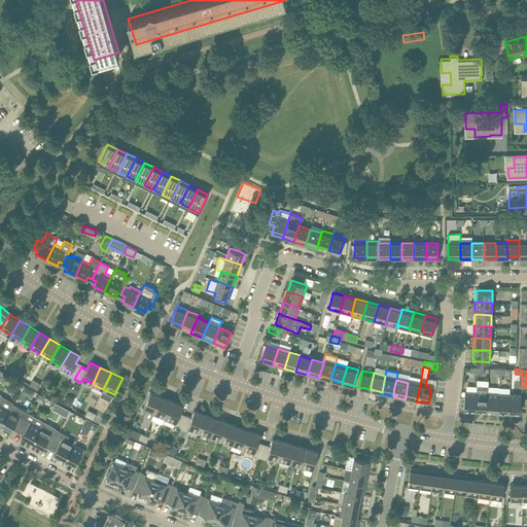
[(417,398),(420,385),(408,383),(406,396),(405,397),(405,399),(416,401),(417,398)]
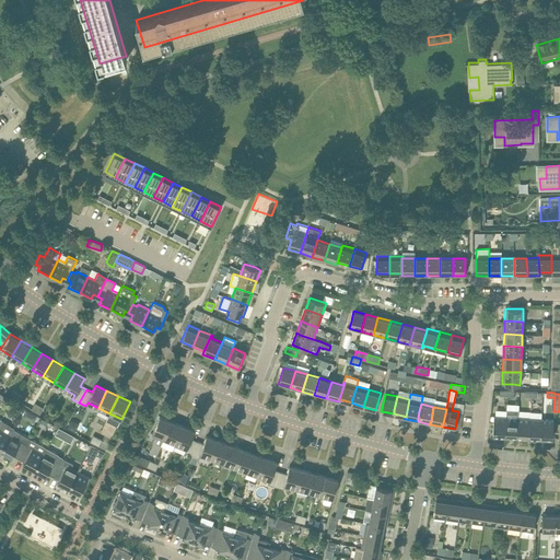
[(518,410),(506,409),(505,417),(504,434),(516,435),(517,418),(518,410)]
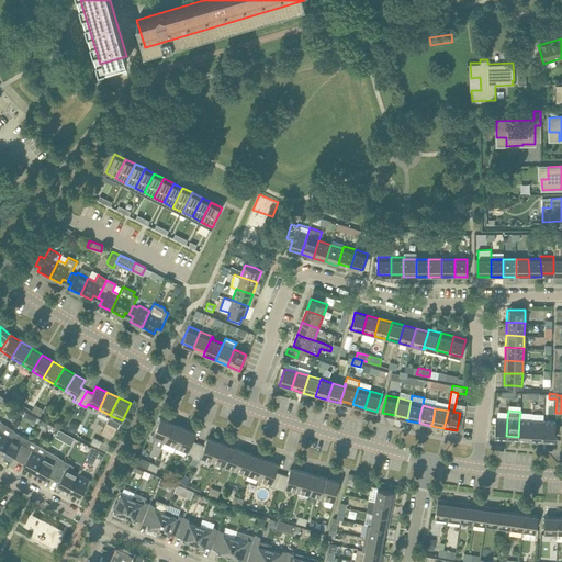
[(532,413),(532,419),(531,419),(530,438),(542,438),(543,420),(543,414),(532,413)]
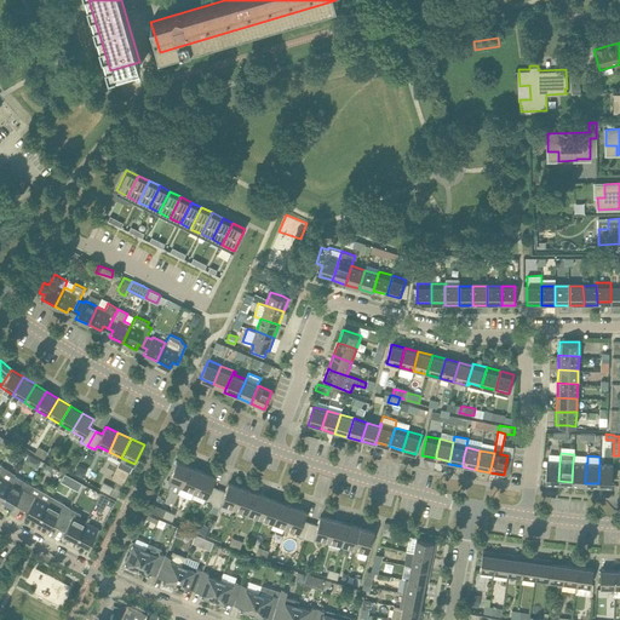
[(190,466),(177,460),(168,480),(182,486),(190,466)]
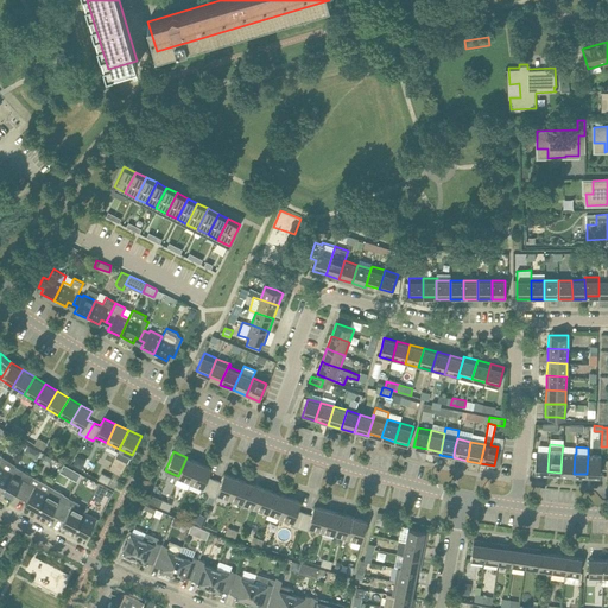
[(549,453),(548,453),(536,451),(534,472),(548,472),(549,453)]
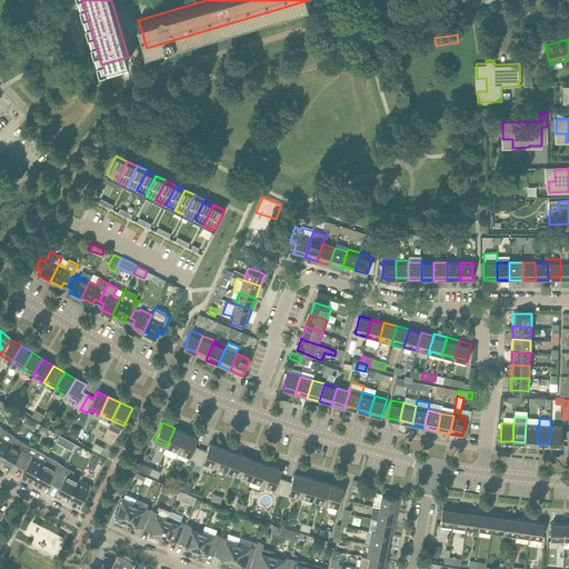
[(537,443),(538,425),(526,425),(525,442),(537,443)]
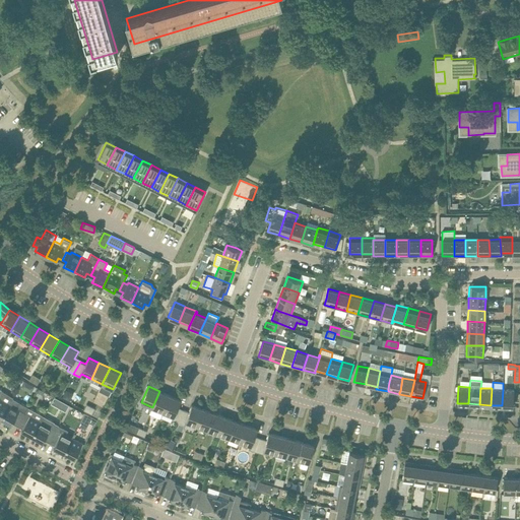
[(0,389),(0,417),(1,418),(3,413),(9,403),(12,398),(12,397),(0,389)]
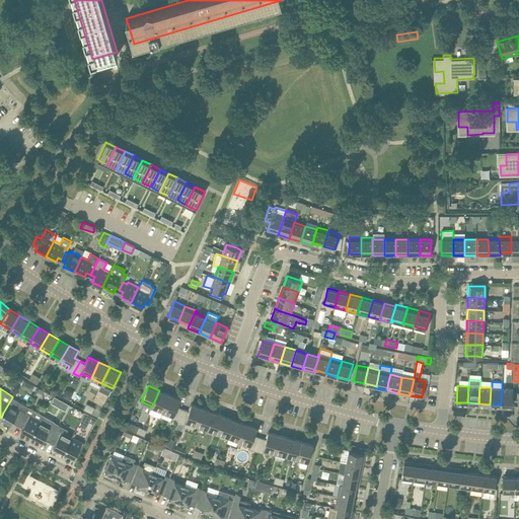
[(513,389),(502,388),(501,404),(512,405),(513,389)]
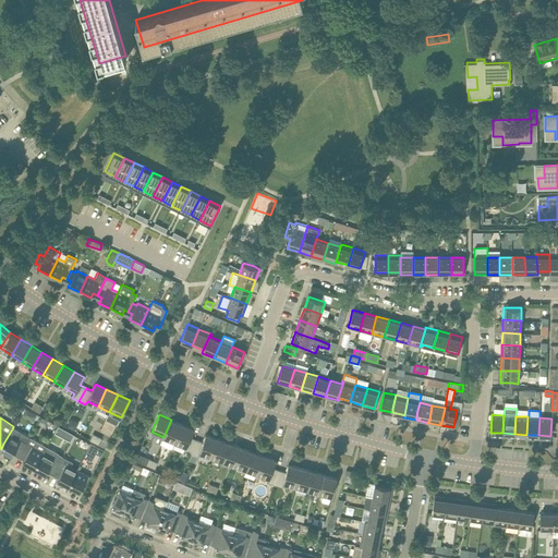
[(174,441),(182,424),(171,420),(164,437),(174,441)]
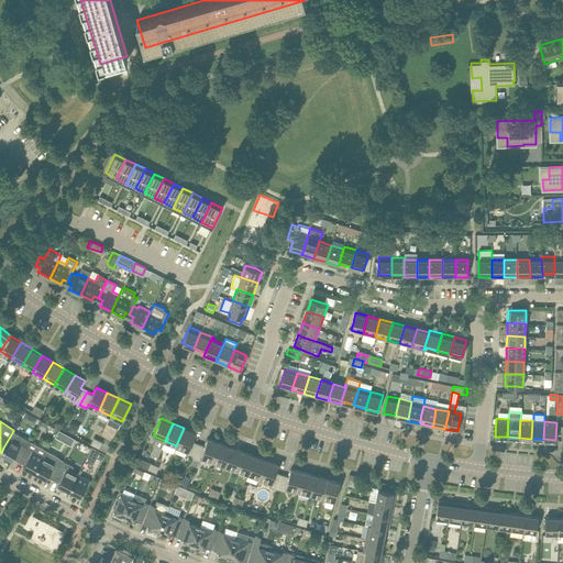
[(192,441),(196,433),(184,428),(176,445),(188,451),(186,454),(192,457),(198,443),(192,441)]
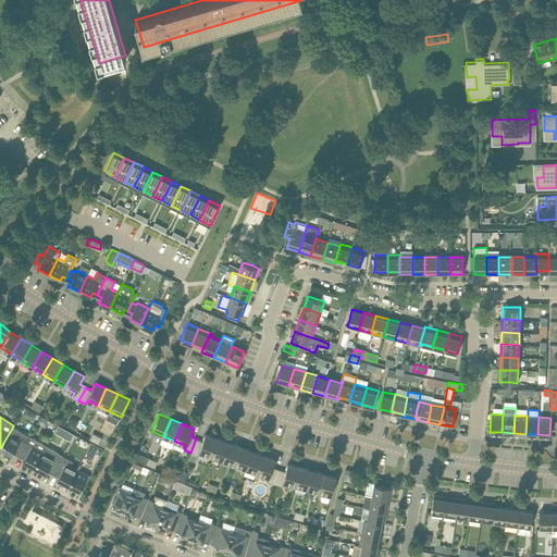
[(59,437),(64,428),(59,425),(53,435),(59,437)]
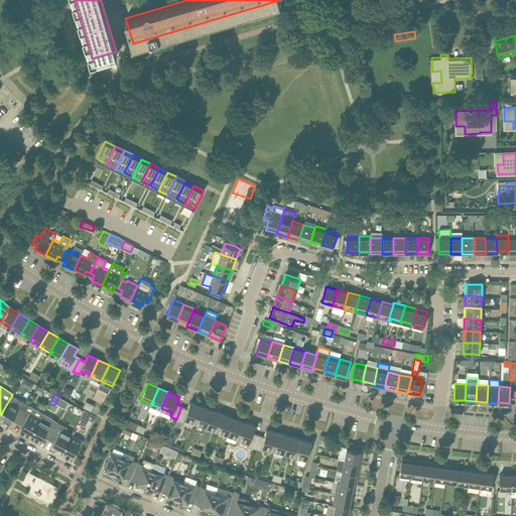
[(12,395),(9,400),(3,410),(1,415),(11,421),(13,417),(18,420),(19,419),(24,409),(27,404),(18,399),(12,395)]
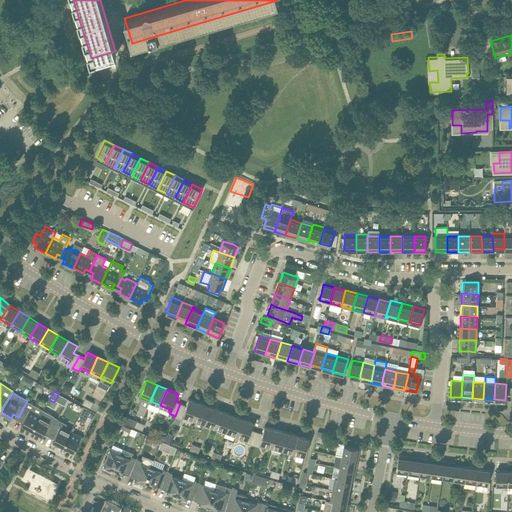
[(189,398),(188,400),(186,405),(180,403),(175,416),(181,418),(183,415),(193,419),(200,402),(189,398)]
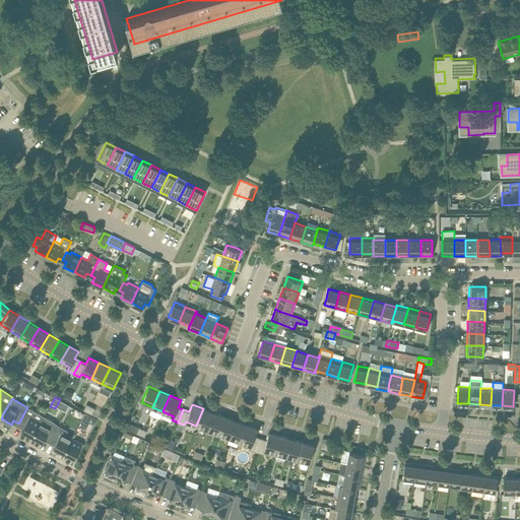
[(18,424),(23,427),(21,431),(33,436),(35,432),(41,421),(40,420),(43,416),(43,415),(27,407),(24,412),(19,423),(18,424)]
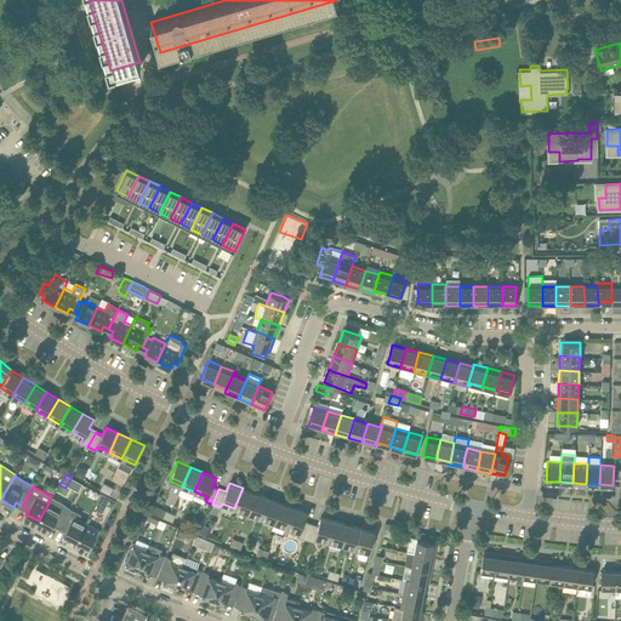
[(248,513),(255,493),(243,488),(234,508),(248,513)]
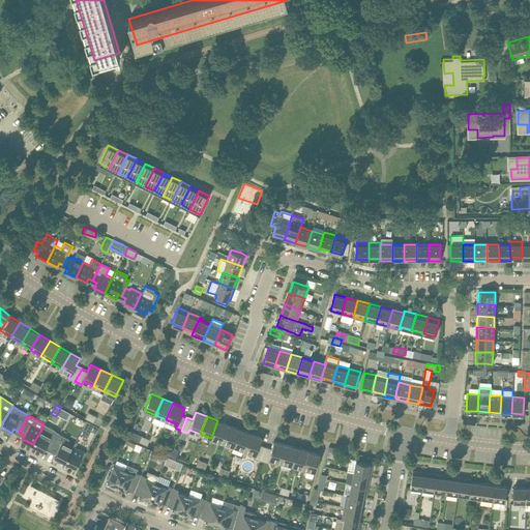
[(223,442),(229,424),(217,420),(211,438),(223,442)]
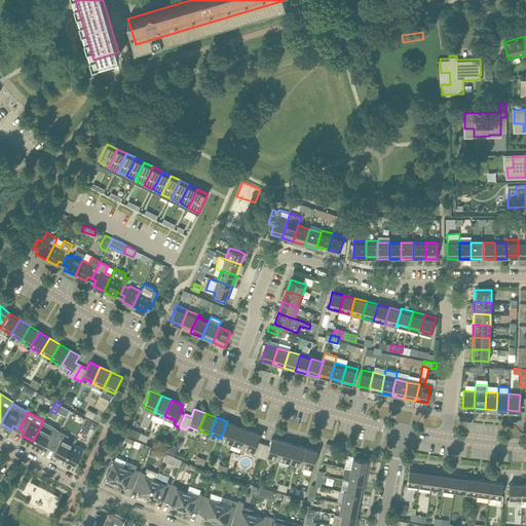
[(43,421),(40,425),(41,426),(35,437),(33,441),(43,447),(45,443),(50,446),(51,445),(57,435),(59,430),(53,427),(43,421)]
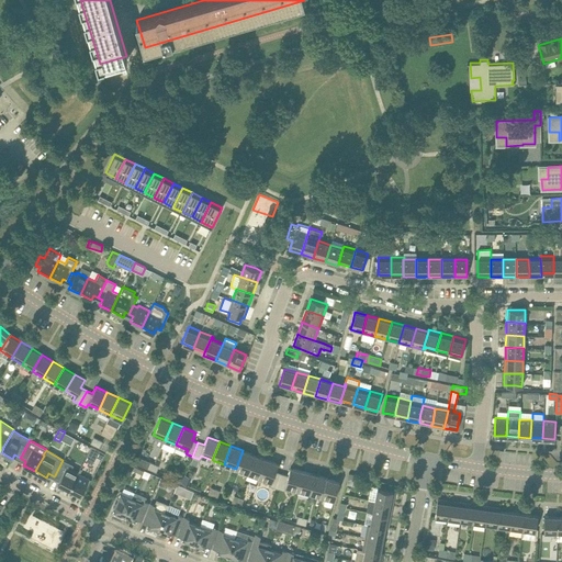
[(105,453),(99,450),(97,457),(102,459),(105,453)]
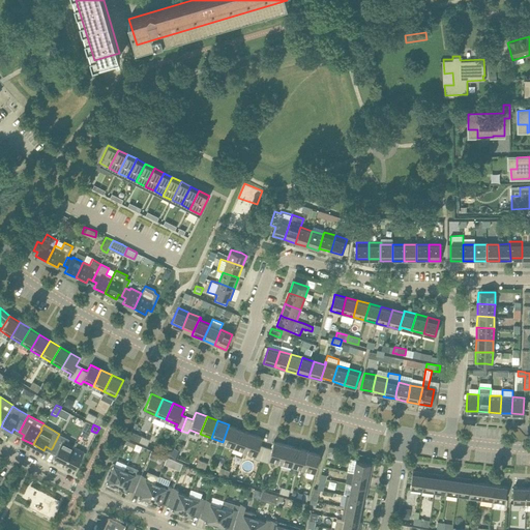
[(234,446),(240,429),(229,424),(223,442),(234,446)]
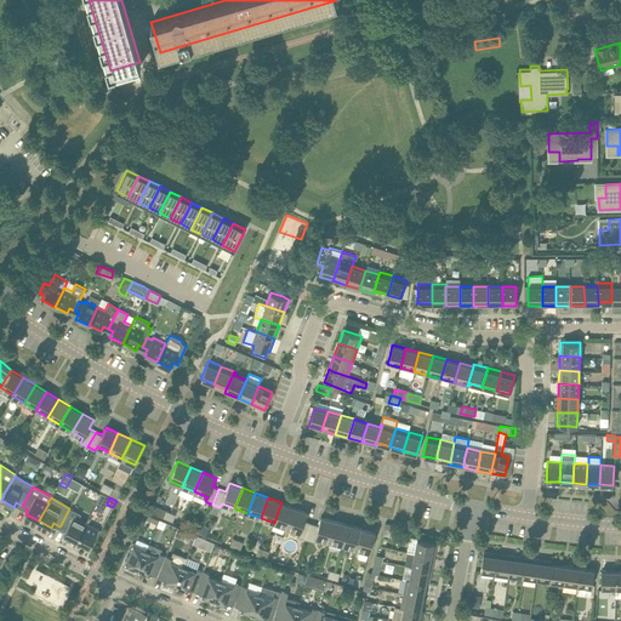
[(288,528),(295,507),(281,502),(274,523),(288,528)]
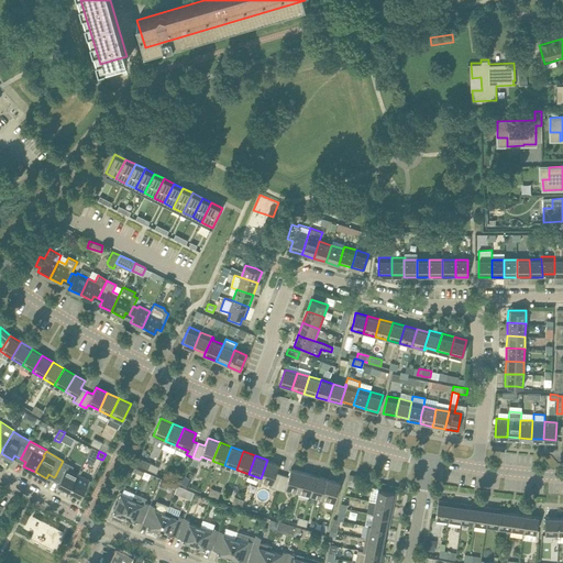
[(152,471),(154,465),(140,459),(138,464),(152,471)]
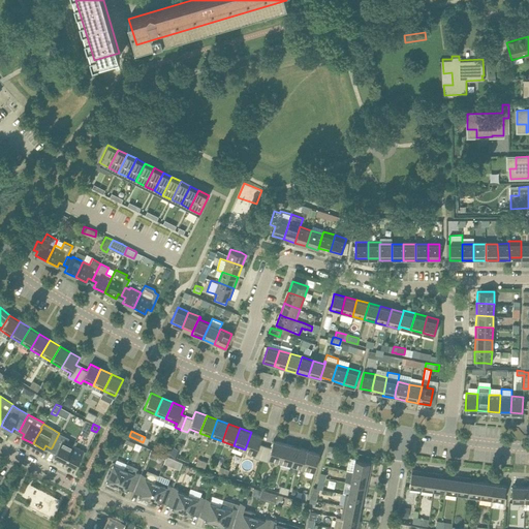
[(259,443),(262,436),(251,432),(245,449),(255,453),(254,457),(260,459),(266,445),(259,443)]
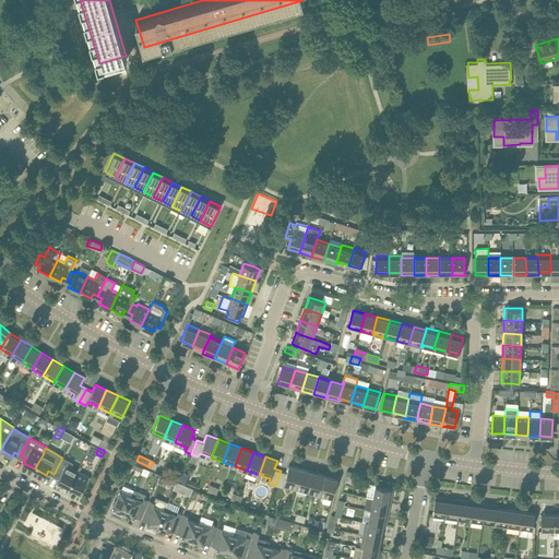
[(72,463),(62,458),(60,462),(55,473),(54,474),(60,476),(58,480),(69,487),(71,483),(78,471),(71,467),(72,463)]
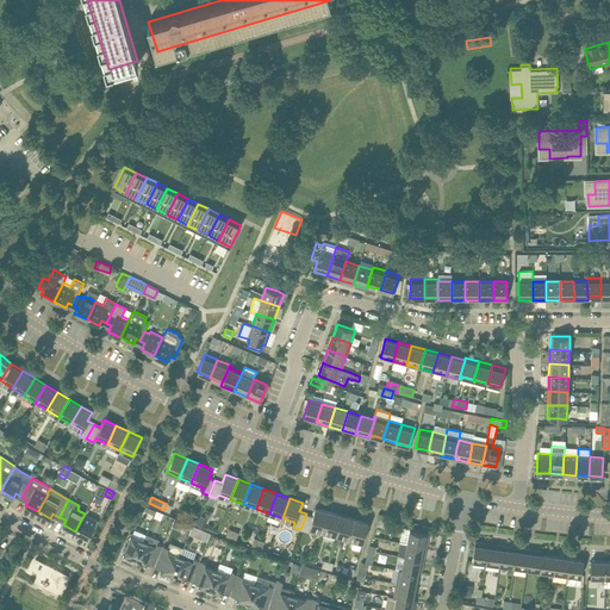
[(316,508),(315,510),(312,516),(306,514),(300,529),(309,531),(310,528),(323,531),(329,511),(316,508)]
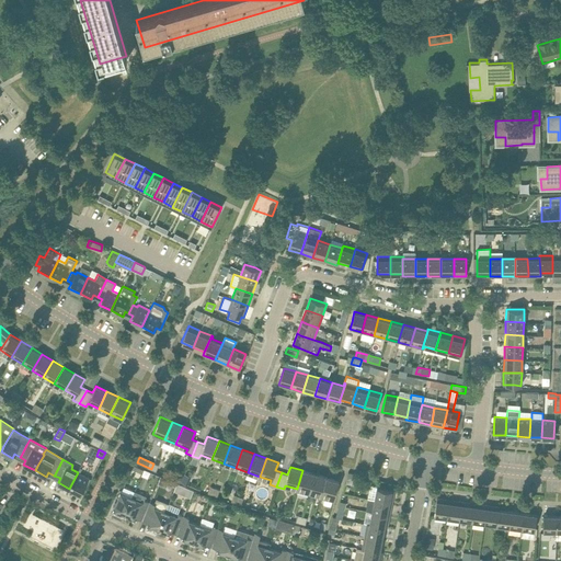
[(309,492),(315,473),(302,470),(297,489),(309,492)]
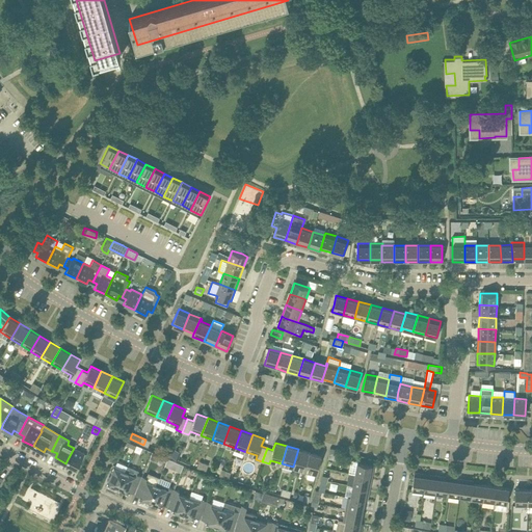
[(77,469),(84,453),(74,448),(68,459),(65,463),(77,469)]
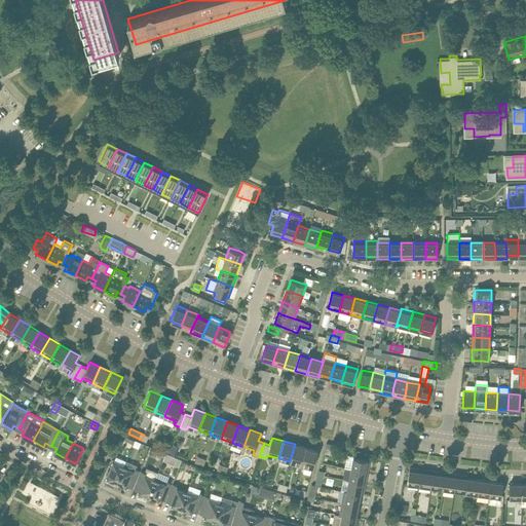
[(301,464),(306,447),(295,444),(290,461),(301,464)]
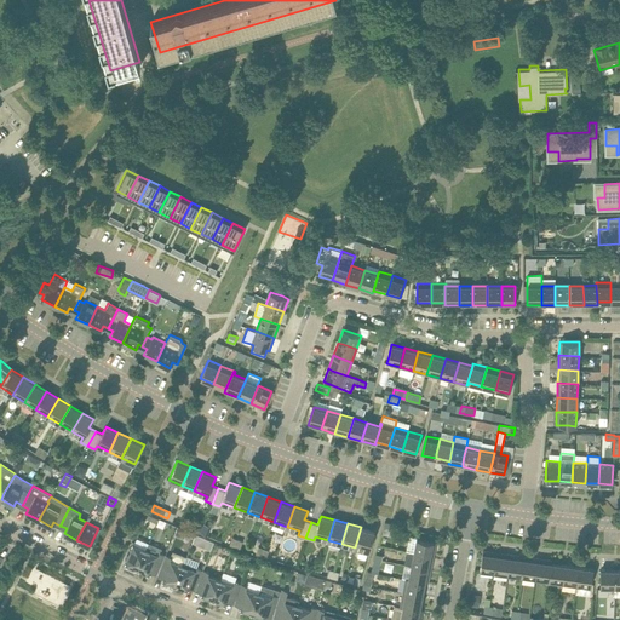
[(361,527),(355,547),(352,556),(366,560),(374,530),(361,527)]
